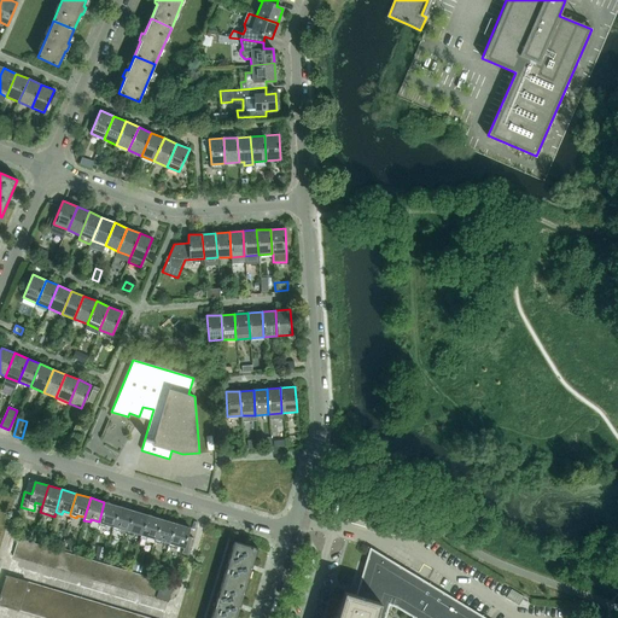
[(105,523),(112,525),(118,506),(104,502),(99,522),(98,524),(104,526),(105,523)]
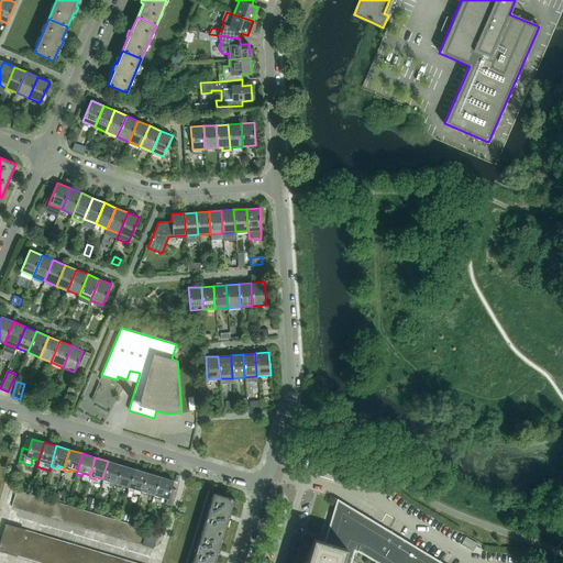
[(108,481),(116,483),(121,465),(108,461),(102,478),(101,482),(107,483),(108,481)]
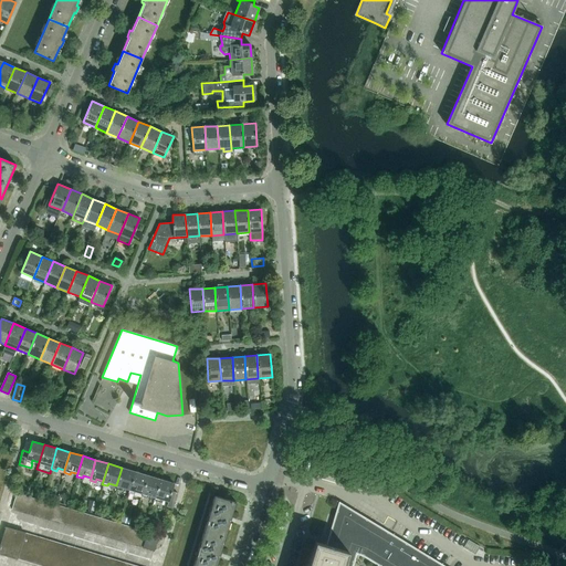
[(122,488),(128,489),(134,471),(122,468),(116,485),(115,488),(122,490),(122,488)]
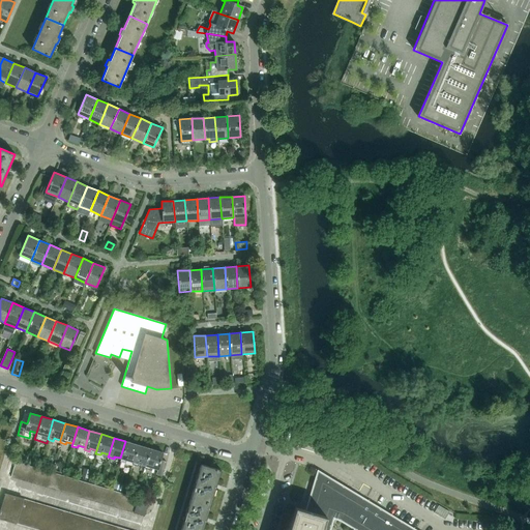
[(126,460),(133,462),(138,445),(125,441),(120,458),(120,460),(125,462),(126,460)]
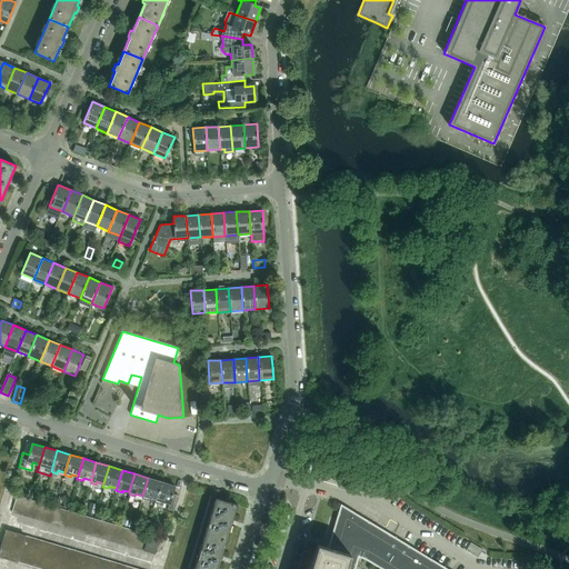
[(148,497),(156,499),(160,481),(148,478),(142,496),(141,498),(148,499),(148,497)]
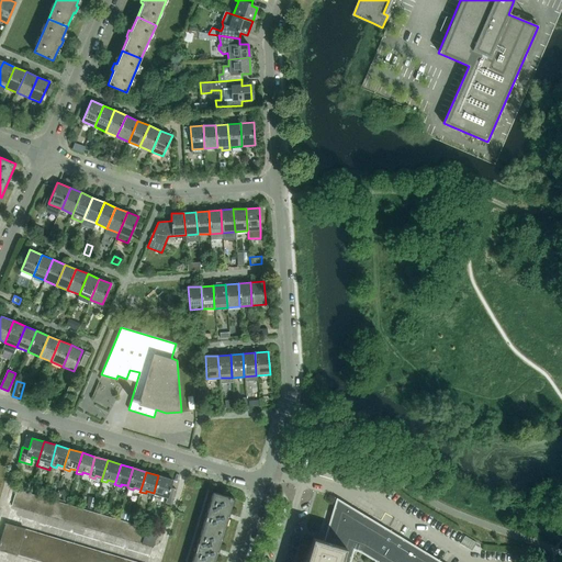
[(176,490),(170,487),(172,480),(158,475),(154,493),(153,495),(158,497),(159,495),(167,497),(166,503),(171,505),(176,490)]
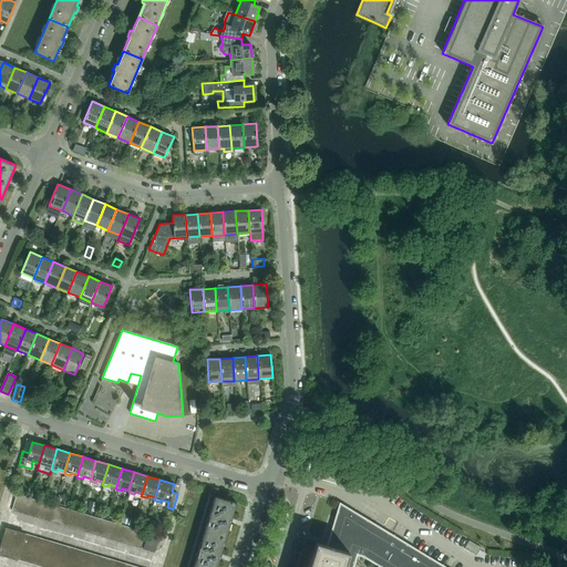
[(215,495),(214,496),(204,532),(225,537),(236,501),(215,495)]
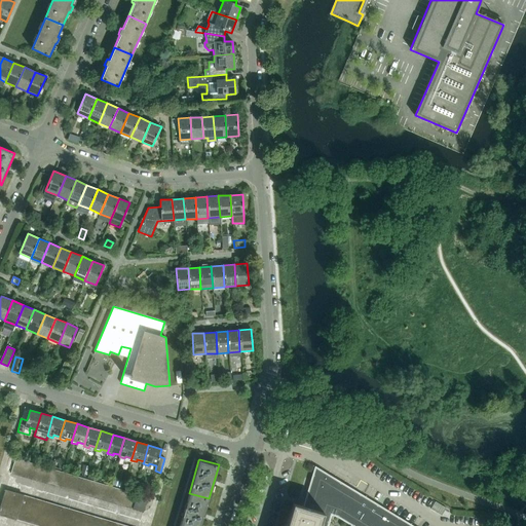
[(20,461),(13,460),(10,473),(15,475),(20,461)]
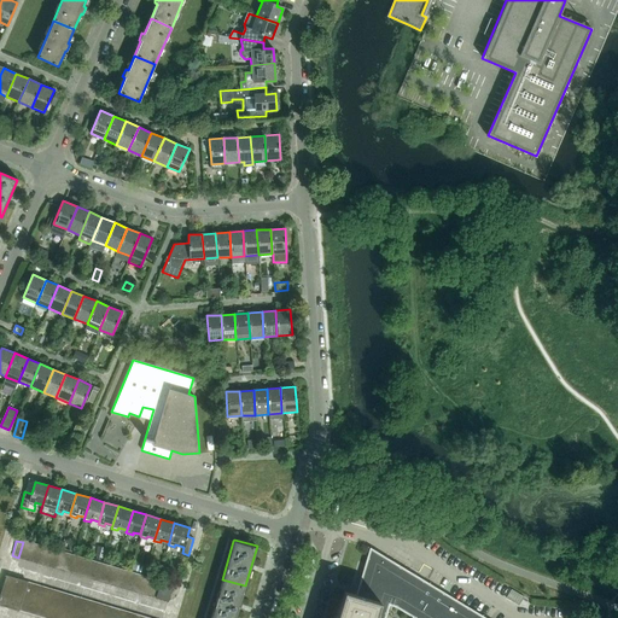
[(25,560),(30,544),(23,542),(18,558),(25,560)]
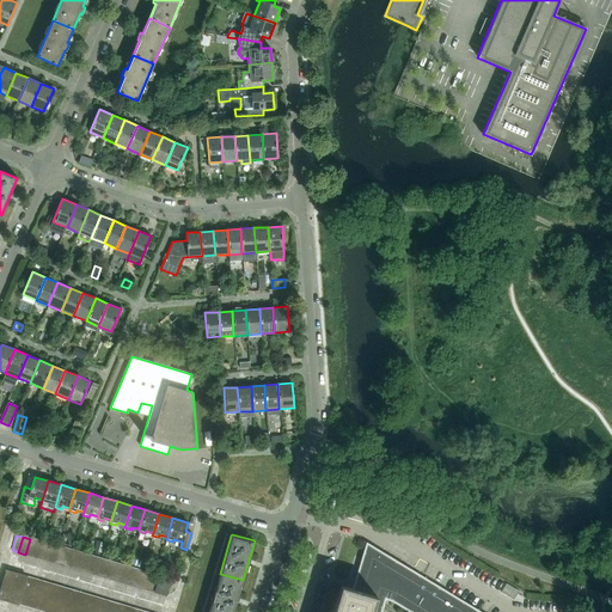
[(32,556),(36,542),(30,539),(25,555),(32,556)]
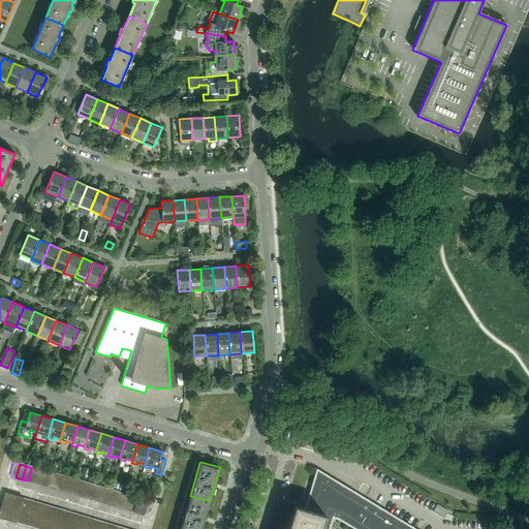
[(33,483),(37,470),(31,468),(28,480),(33,483)]
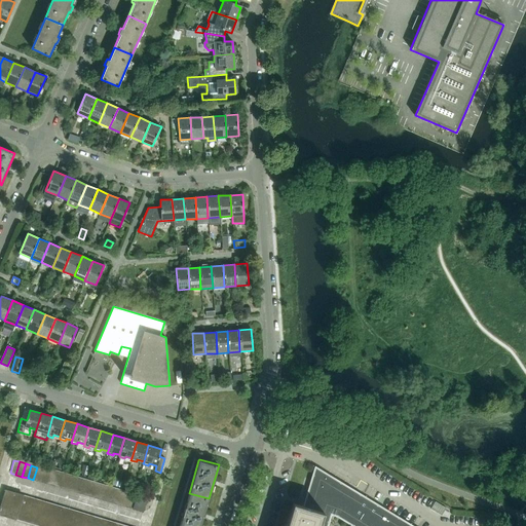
[(414,525),(315,466),(303,506),(293,502),(286,525),(414,525)]
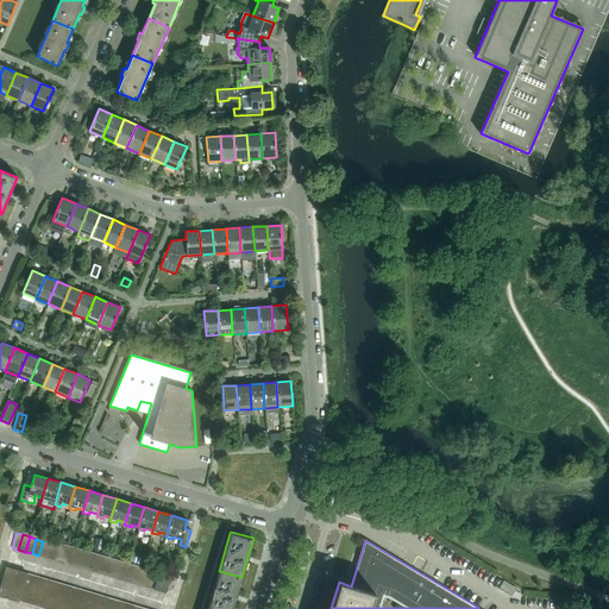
[(45,558),(50,542),(43,541),(38,556),(45,558)]
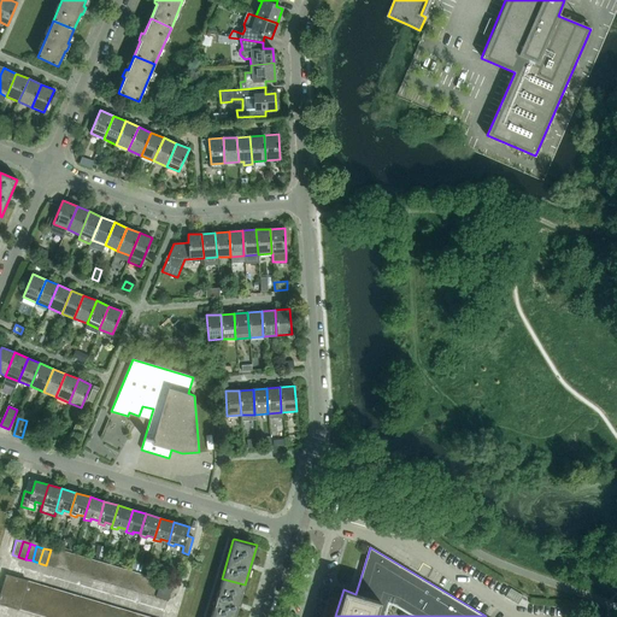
[(53,566),(57,552),(51,550),(46,565),(53,566)]
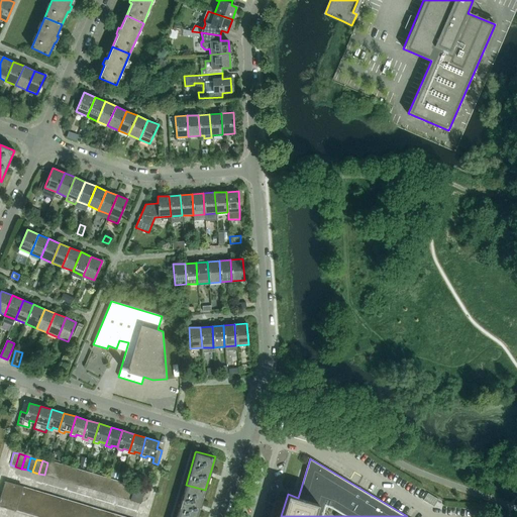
[(49,477),(54,464),(47,462),(44,475),(49,477)]
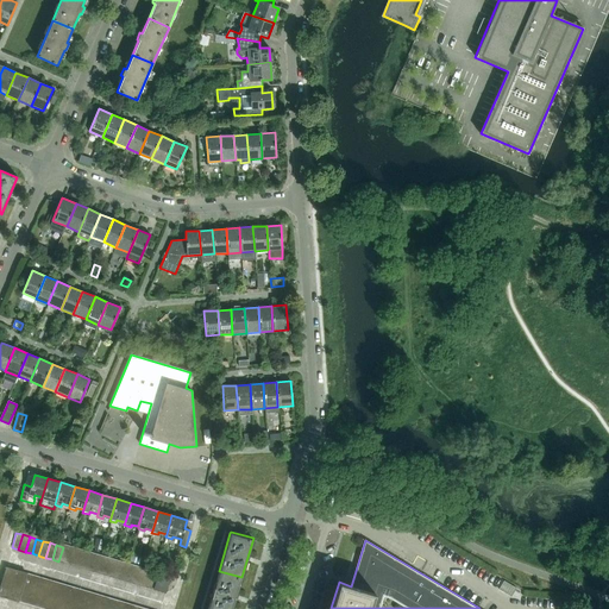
[(66,564),(69,548),(63,547),(58,562),(66,564)]
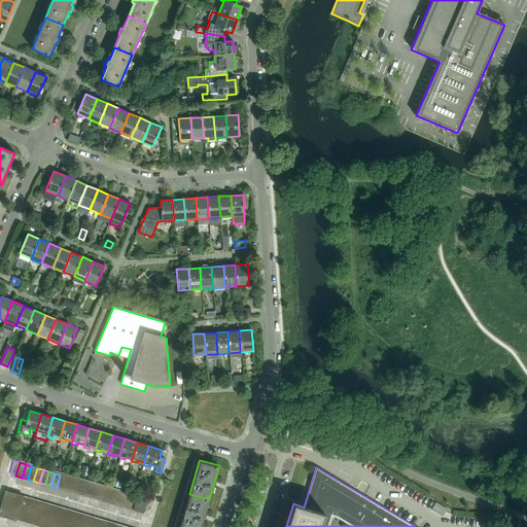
[(62,489),(66,477),(60,475),(57,488),(62,489)]
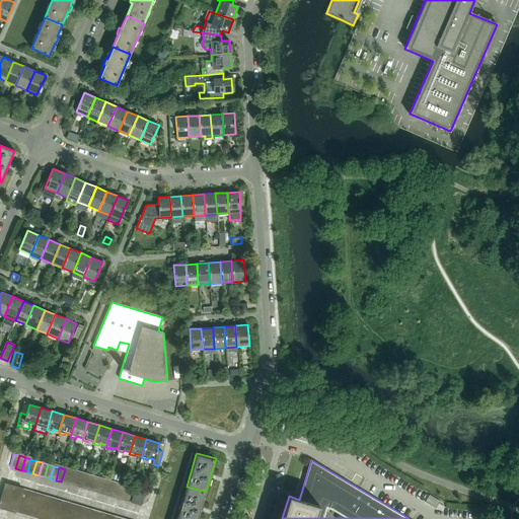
[(67,484),(71,471),(65,469),(61,482),(67,484)]
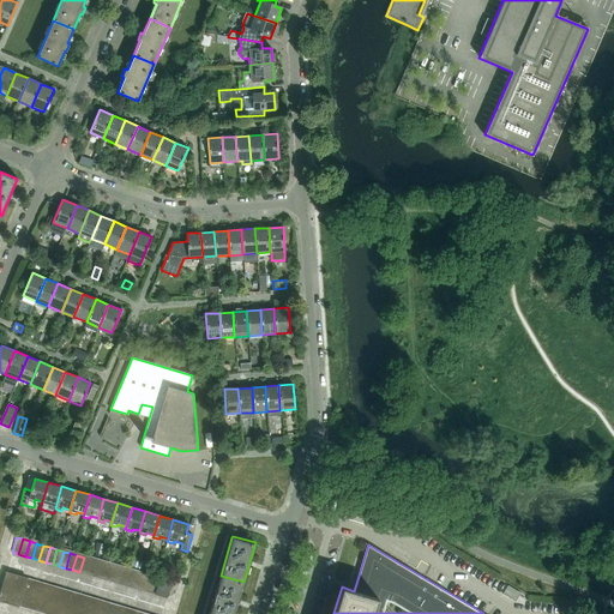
[(86,575),(90,559),(84,558),(79,572),(86,575)]
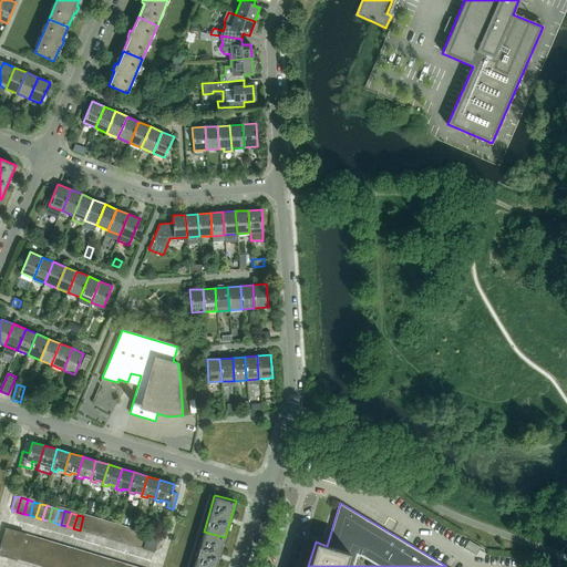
[(85,532),(90,518),(83,516),(80,531),(85,532)]
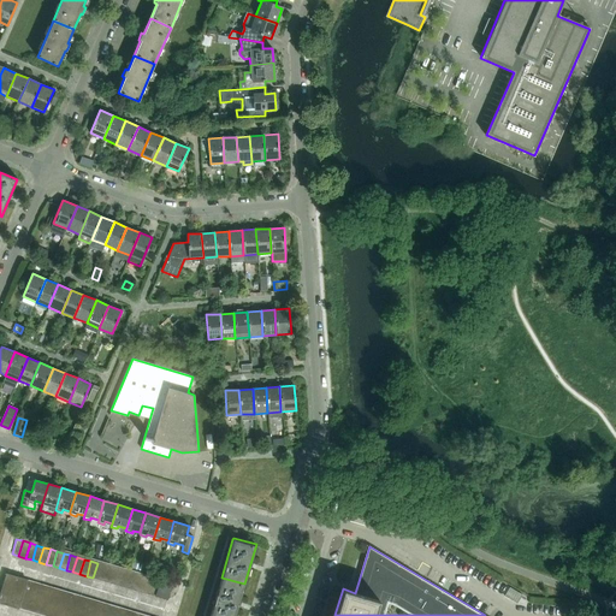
[(100,580),(105,566),(98,563),(93,578),(100,580)]
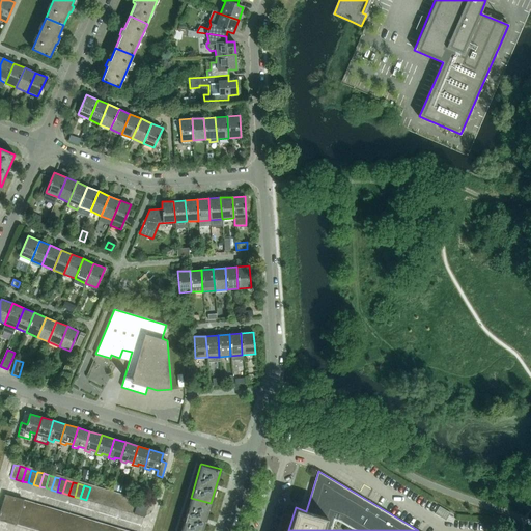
[(92,502),(95,488),(90,487),(86,500),(92,502)]
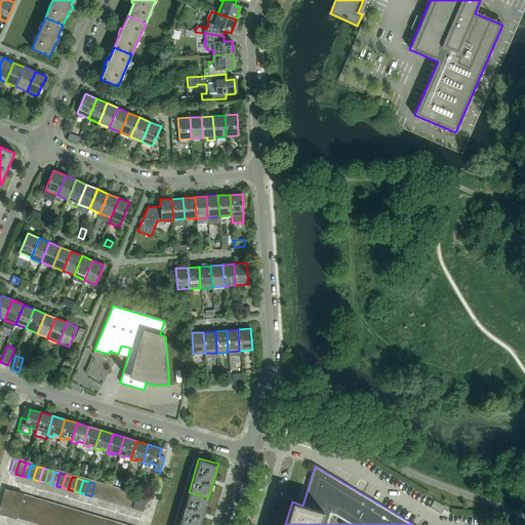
[(96,497),(101,485),(94,483),(91,496),(96,497)]
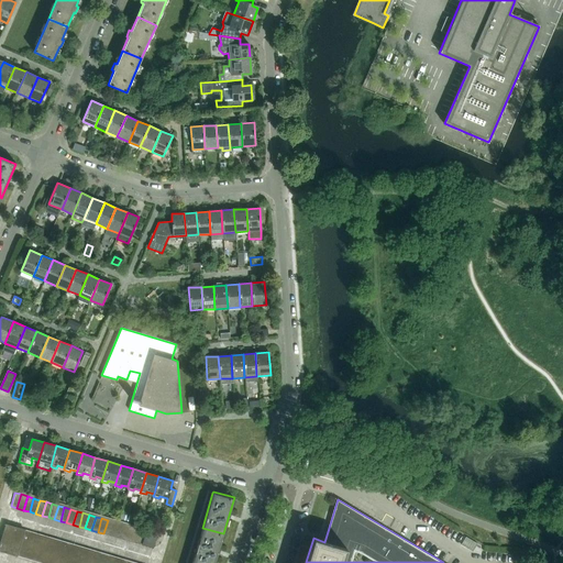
[(110,536),(114,522),(108,520),(103,533),(110,536)]
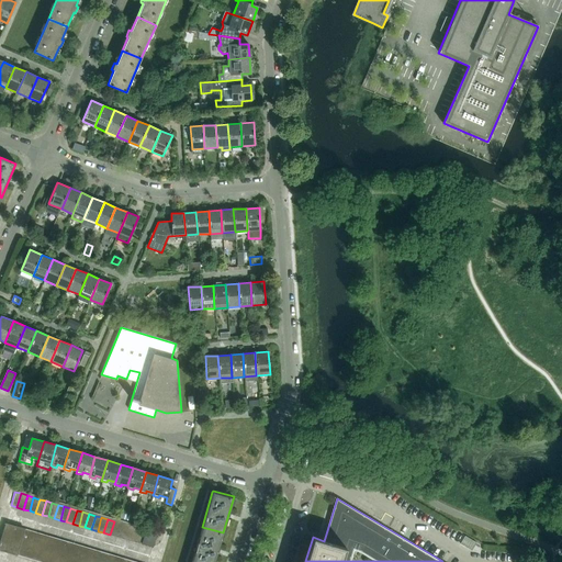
[(116,537),(120,523),(114,521),(110,535),(116,537)]
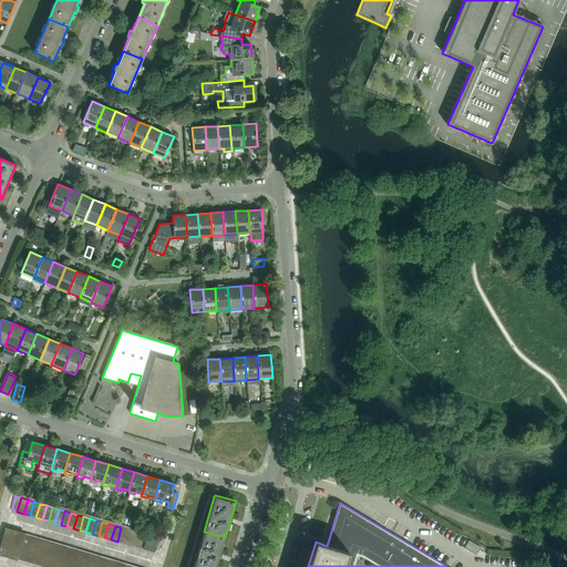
[(123,543),(127,529),(121,527),(117,542),(123,543)]
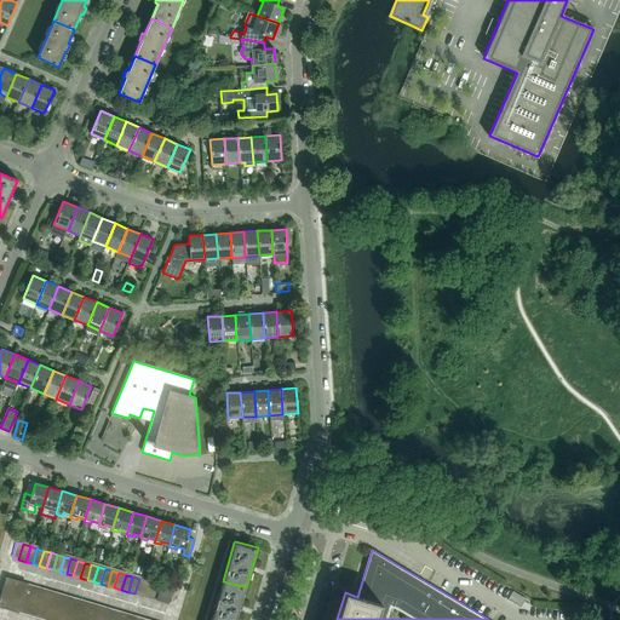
[(0,607),(18,613),(23,598),(27,584),(6,578),(0,595),(0,607)]
